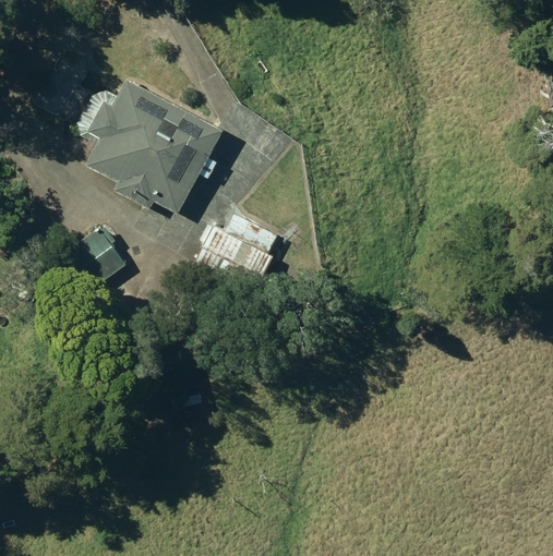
[(153,198),(179,213),(225,129),(130,79),(120,97),(119,98),(106,92),(92,95),(76,122),(81,135),(100,145),(91,164),(121,180),(117,189),(148,206),(153,198)]
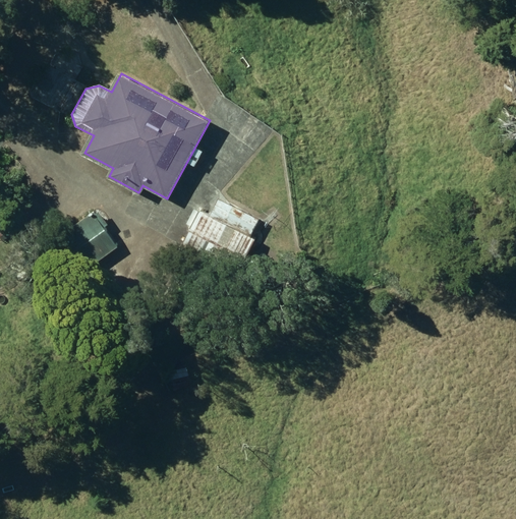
[(179,248),(232,278),(254,238),(248,235),(258,219),(252,217),(263,198),(234,182),(226,197),(243,207),(241,212),(218,198),(209,216),(199,211),(179,248)]
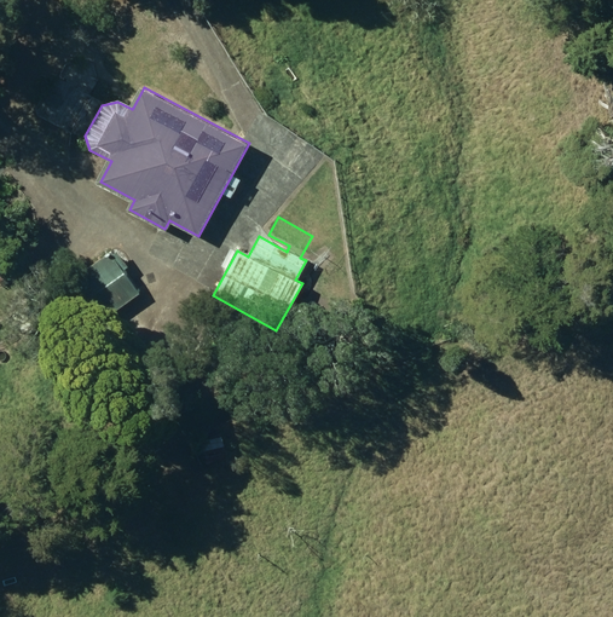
[(81,270),(109,310),(134,290),(107,251),(81,270)]
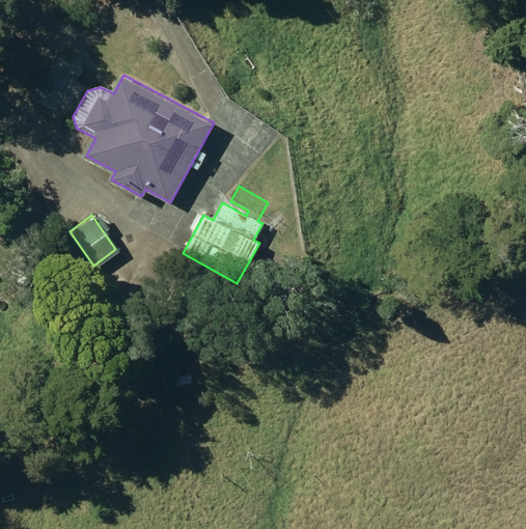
[(148,251),(137,235),(115,251),(127,268),(148,251)]
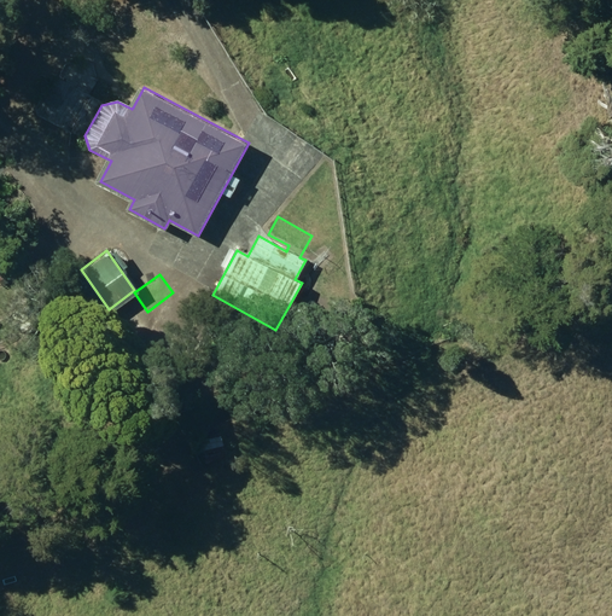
[(202,459),(225,451),(215,430),(193,439),(202,459)]
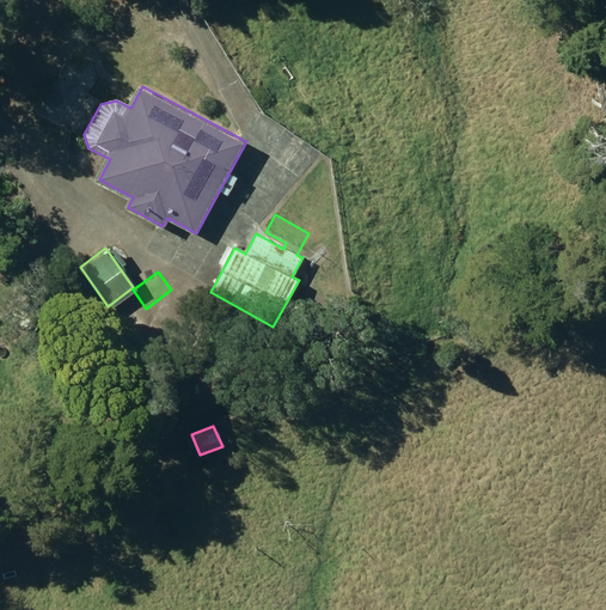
[(2,581),(8,597),(24,591),(18,575),(2,581)]
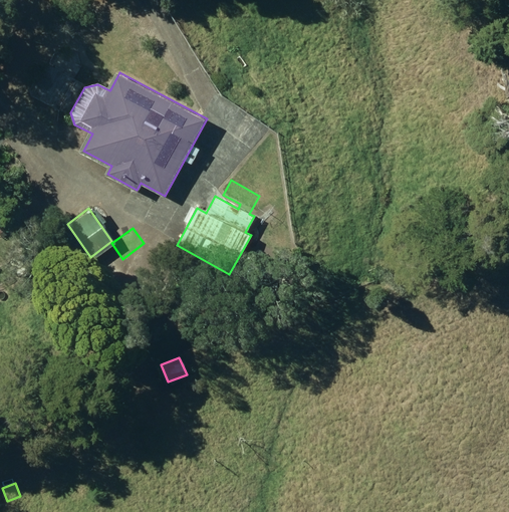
All buildings are outlined.
